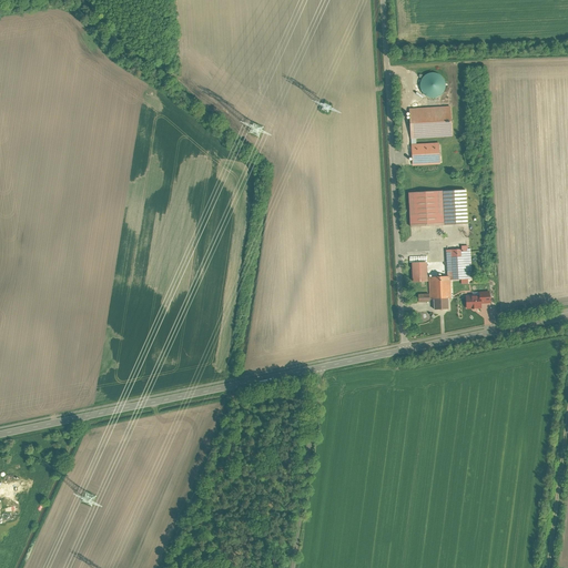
[(439,97),(443,93),(445,90),(445,85),(444,81),(442,78),(437,75),(434,74),(429,74),(425,75),(423,79),(421,82),(419,87),(421,90),(422,94),(425,97),(428,99),(433,99),(436,99),(439,97)]
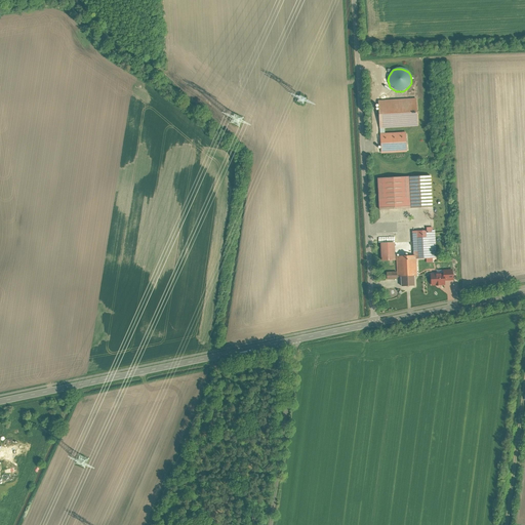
[(416,98),(378,102),(379,129),(385,129),(418,127),(416,98)]
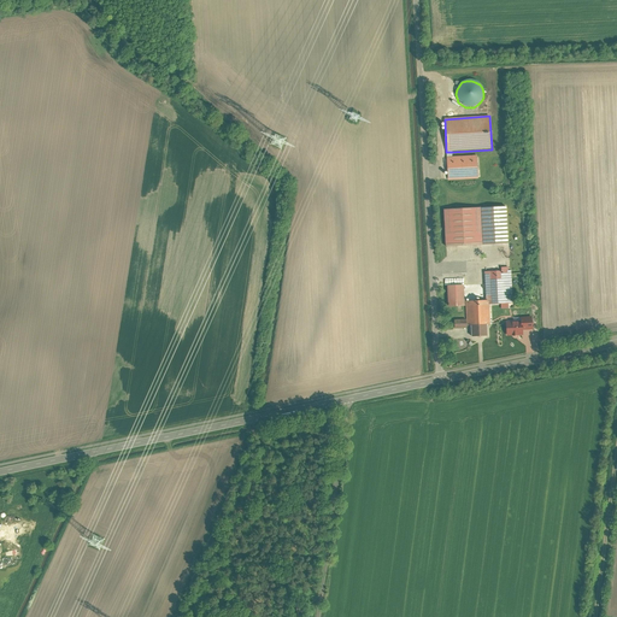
[(477,156),(452,157),(452,152),(446,152),(448,181),(479,180),(477,156)]
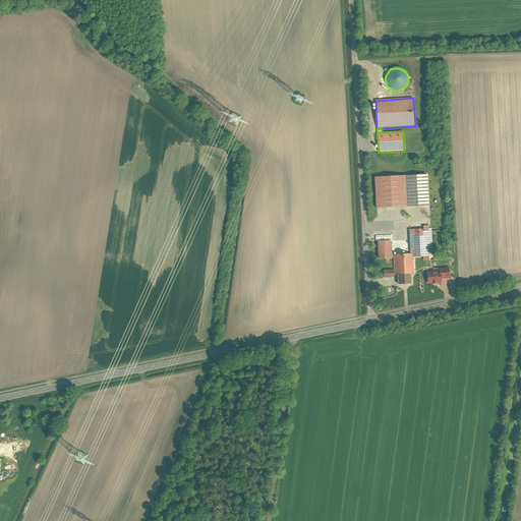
[(428,174),(374,177),(377,209),(430,206),(428,174)]
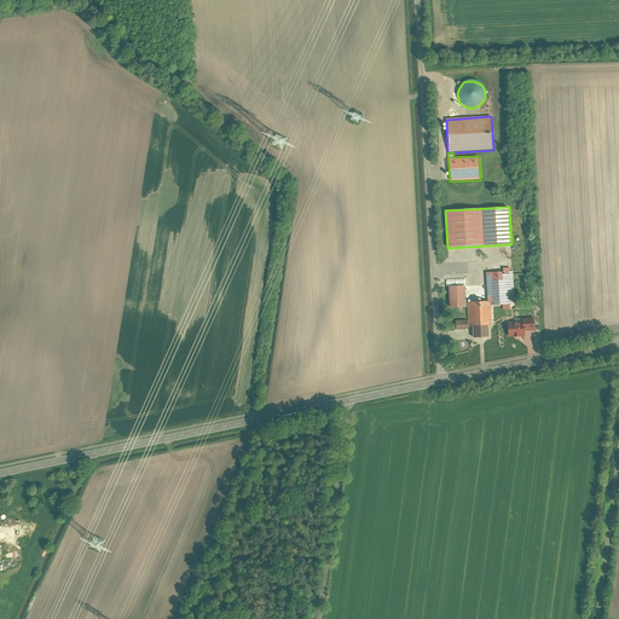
[(514,272),(486,273),(487,302),(491,301),(492,307),(515,306),(514,272)]
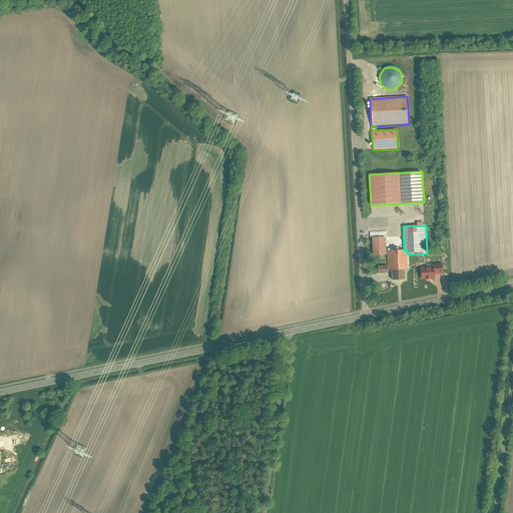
[(386,238),(372,238),(373,257),(387,255),(386,238)]
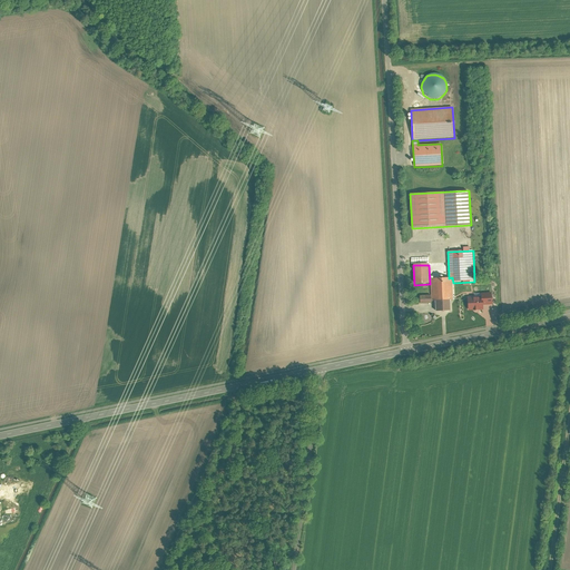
[(449,278),(430,278),(431,302),(435,301),(436,313),(450,312),(450,302),(453,302),(453,283),(452,277),(449,278)]
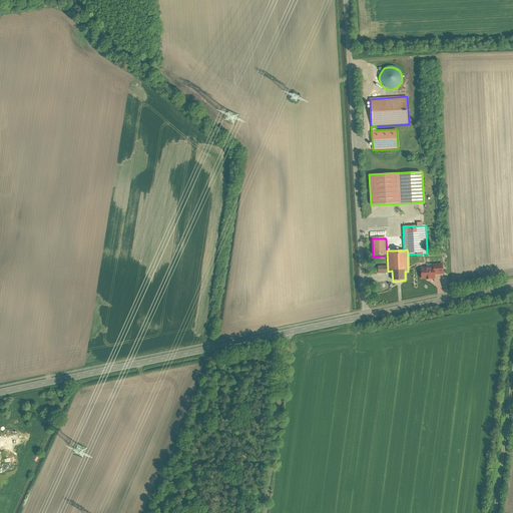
[(433,268),(421,269),(421,281),(435,280),(435,276),(443,275),(443,264),(433,265),(433,268)]
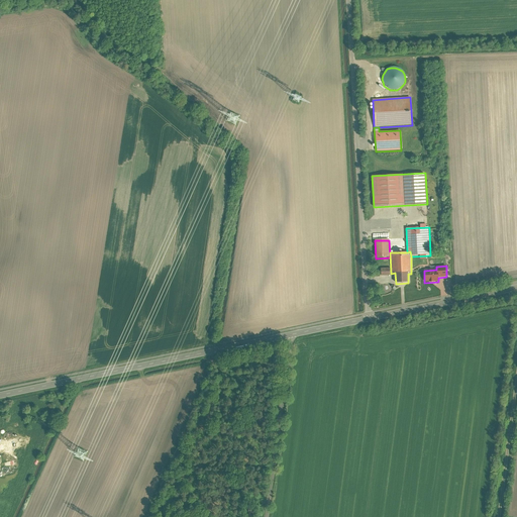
[(0,472),(19,468),(17,459),(15,459),(9,432),(0,434),(0,455),(2,462),(0,462),(0,472)]
